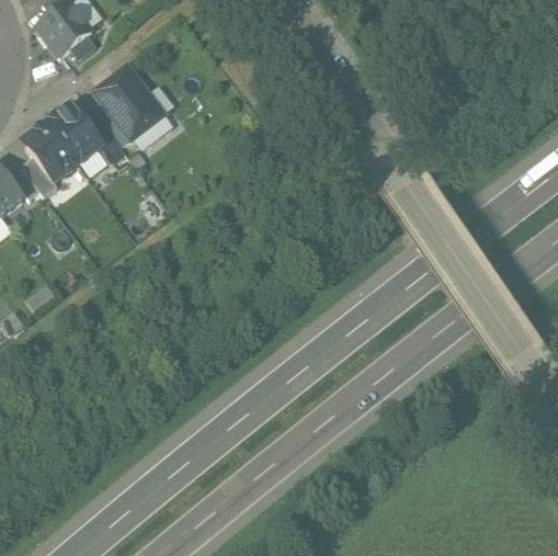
[(70,0),(53,14),(38,24),(63,56),(94,32),(70,0)]
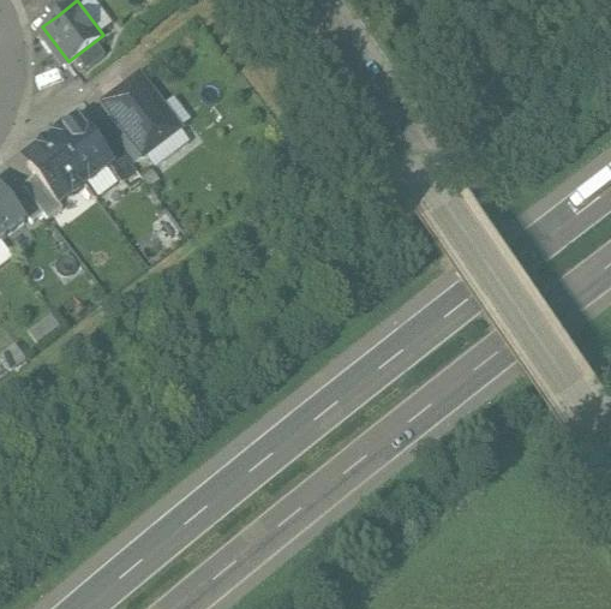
[(54,0),(49,4),(58,16),(77,0),(54,0)]
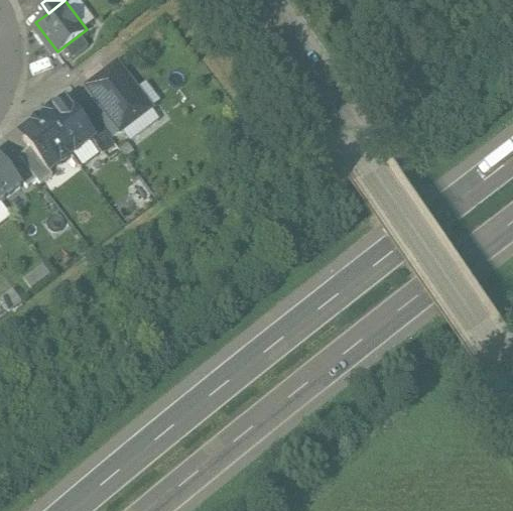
[(89,83),(108,109),(122,128),(123,128),(153,105),(119,59),(89,83)]
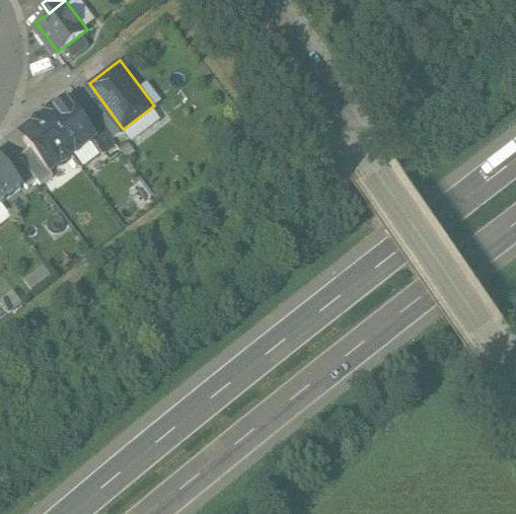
[(68,99),(46,116),(74,153),(95,136),(68,99)]
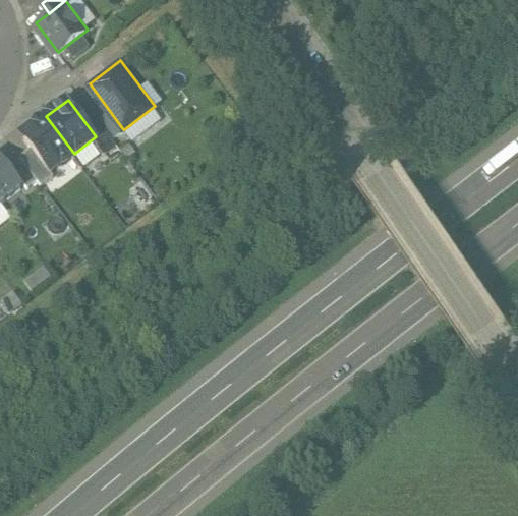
[(123,129),(109,110),(100,117),(114,136),(123,129)]
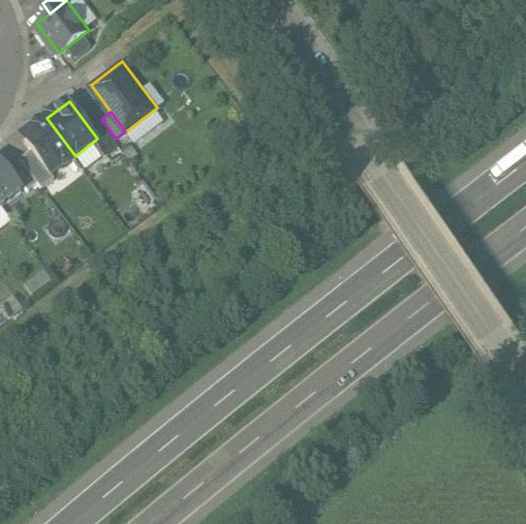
[(28,132),(27,140),(33,148),(53,173),(54,172),(75,156),(47,118),(28,132)]
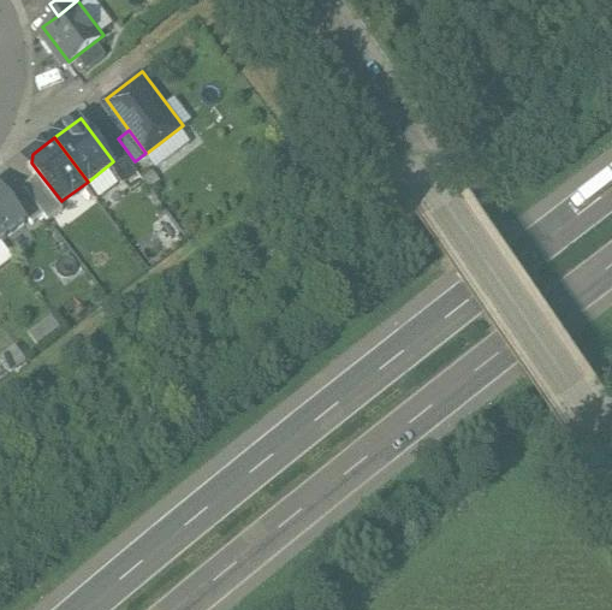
[(39,172),(25,182),(51,217),(66,206),(63,200),(61,201),(39,172)]
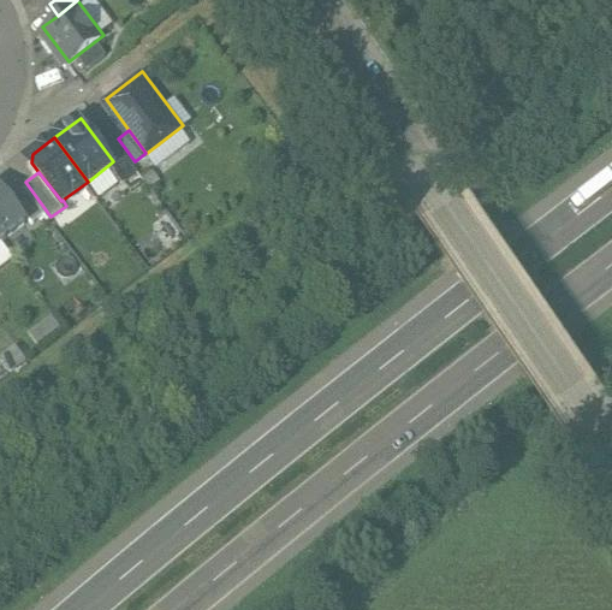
[(1,178),(0,178),(0,230),(4,236),(30,217),(1,178)]
